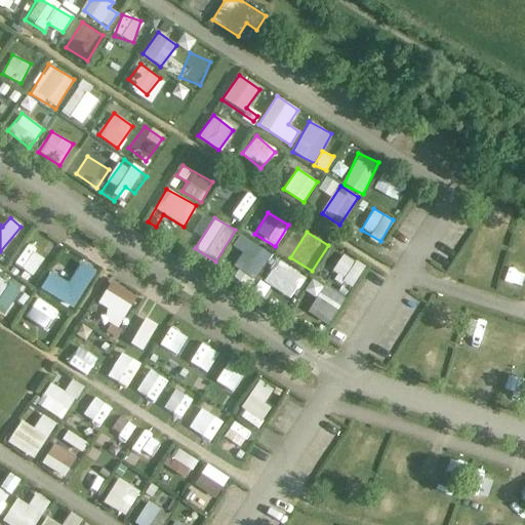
[(231,276),(250,287),(270,253),(239,235),(233,246),(245,252),(231,276)]
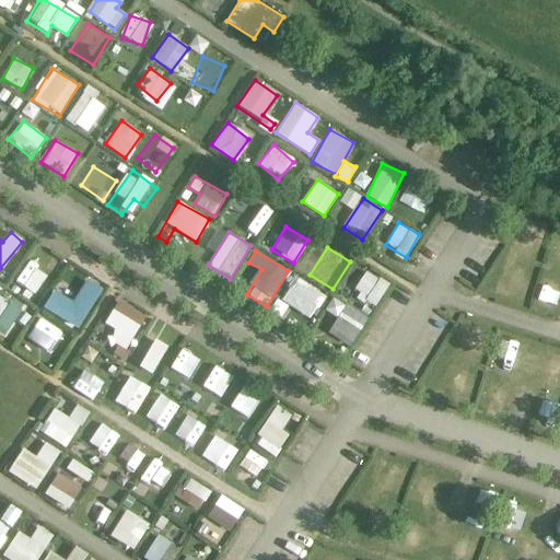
[(14,280),(32,294),(47,276),(30,261),(14,280)]
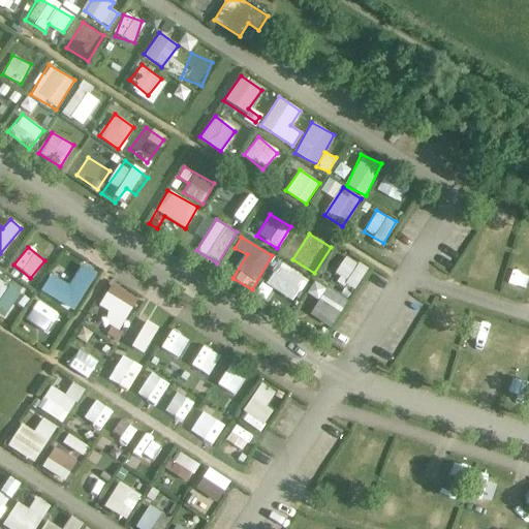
[(333,276),(355,288),(367,269),(344,256),(333,276)]
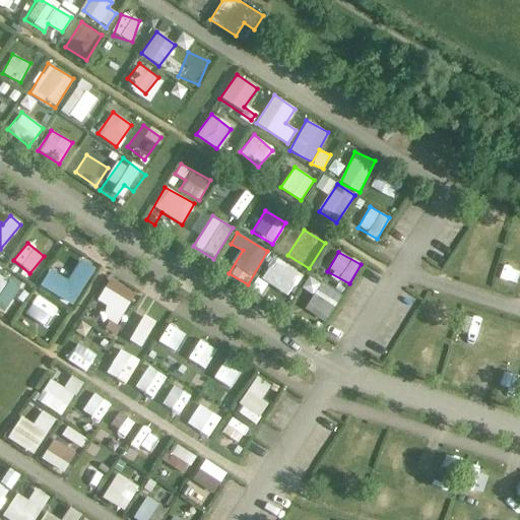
[(260,280),(290,295),(302,272),(271,258),(260,280)]
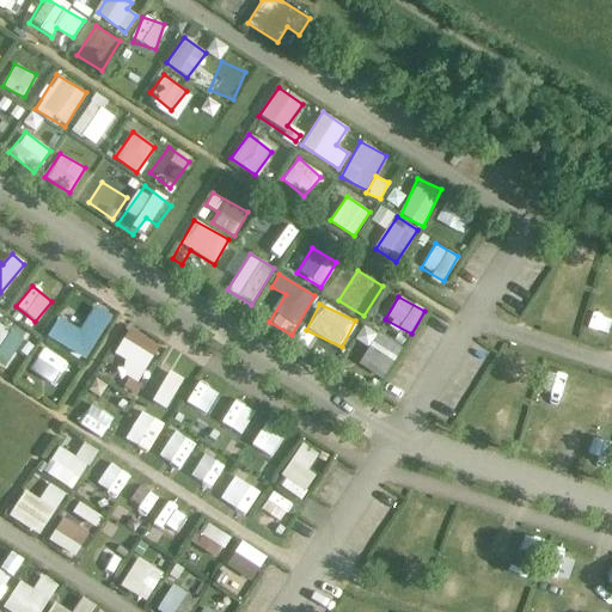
[(93,305),(80,328),(57,316),(47,337),(86,359),(110,314),(93,305)]
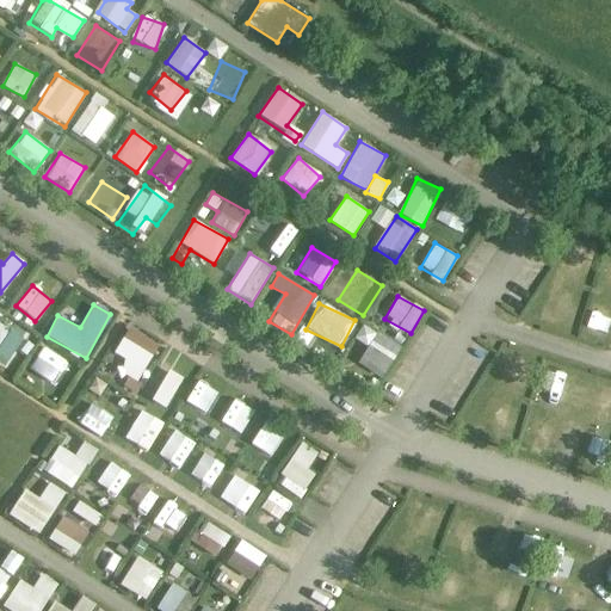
[(0,322),(0,343),(14,353),(29,333),(5,316),(0,322)]
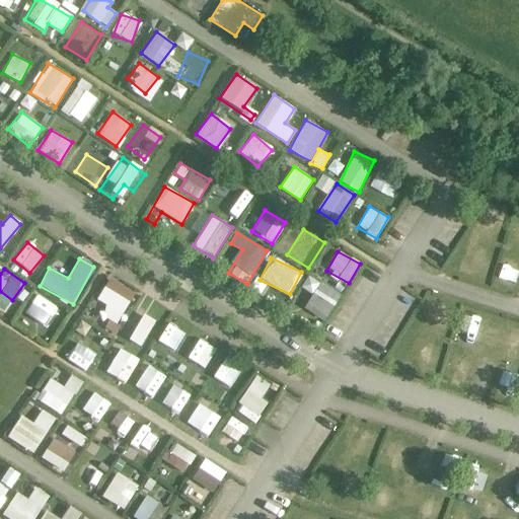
[(308,276),(301,288),(314,296),(308,307),(326,317),(341,294),(308,276)]
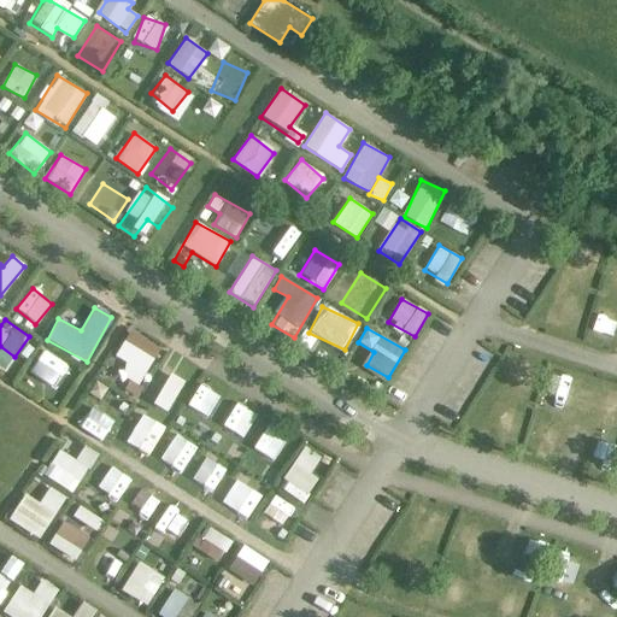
[(113,356),(127,363),(121,372),(140,383),(160,348),(129,329),(113,356)]
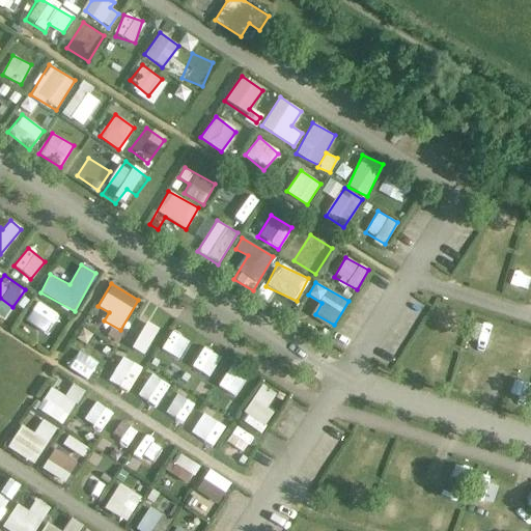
[(37,301),(26,318),(46,332),(58,314),(37,301)]
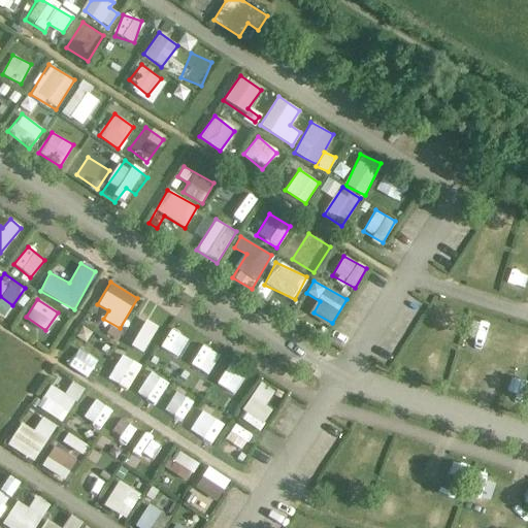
[(125,339),(145,350),(158,324),(138,314),(125,339)]
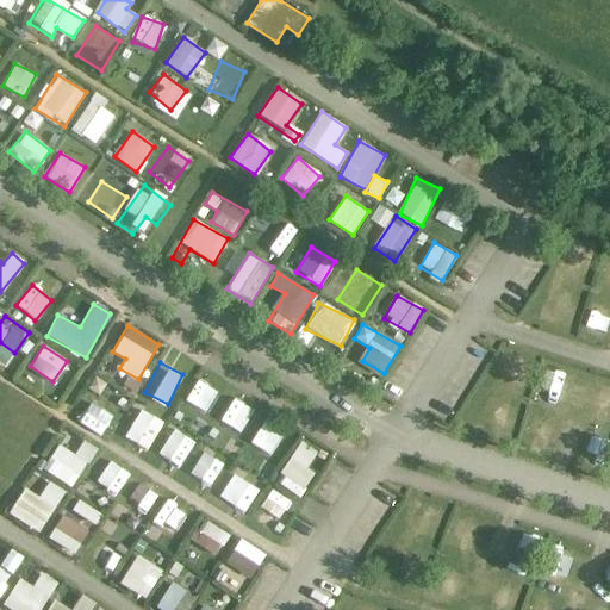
[(225,435),(235,410),(224,405),(215,431),(225,435)]
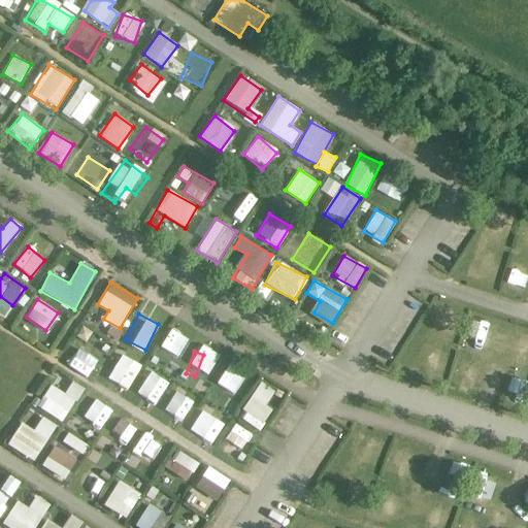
[(121,358),(107,376),(125,389),(137,370),(121,358)]
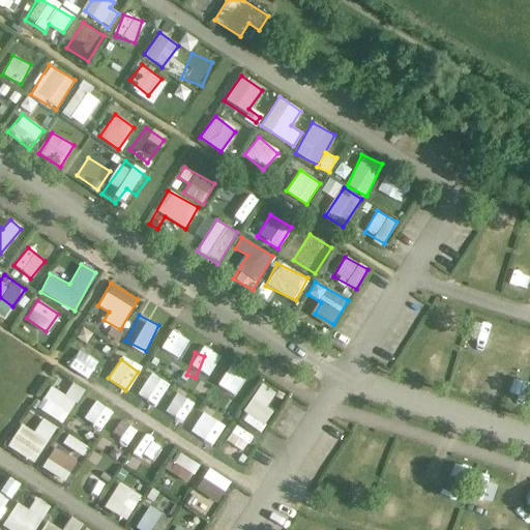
[(217,385),(235,396),(246,379),(228,367),(217,385)]
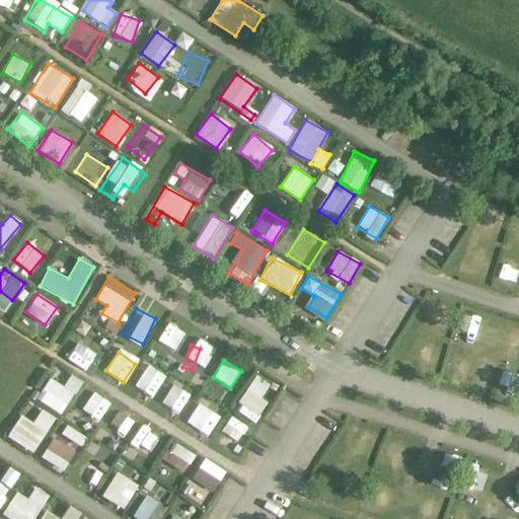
[(63,386),(49,377),(35,398),(61,415),(82,381),(70,374),(63,386)]
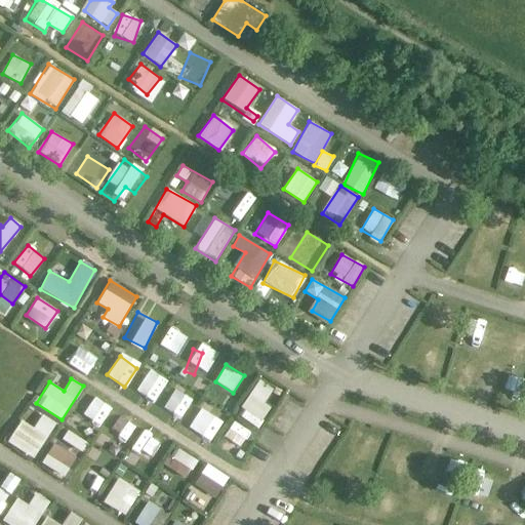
[(257,428),(272,407),(264,402),(273,389),(259,379),(236,413),(257,428)]
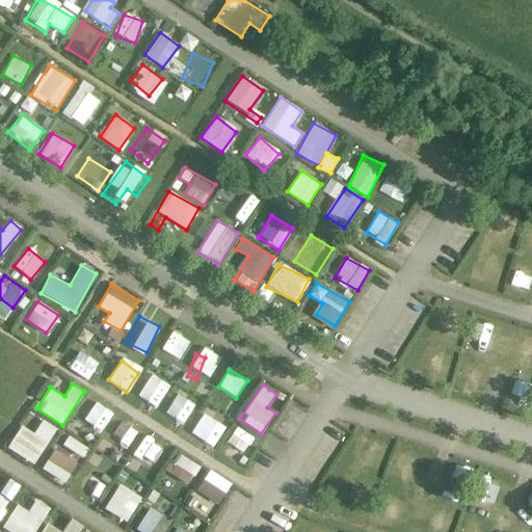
[(197,427),(215,440),(228,422),(211,409),(197,427)]
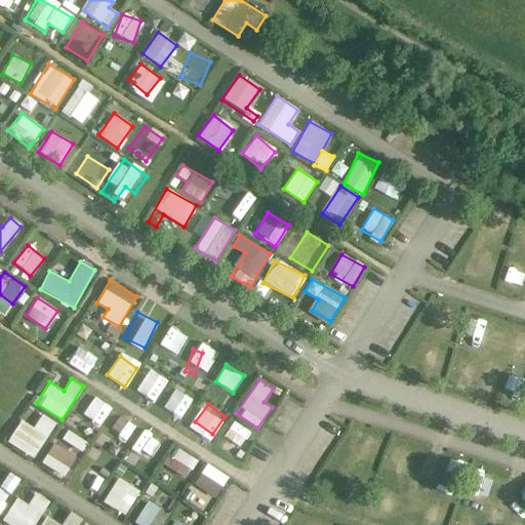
[(6,441),(34,458),(56,423),(41,414),(33,428),(21,419),(6,441)]
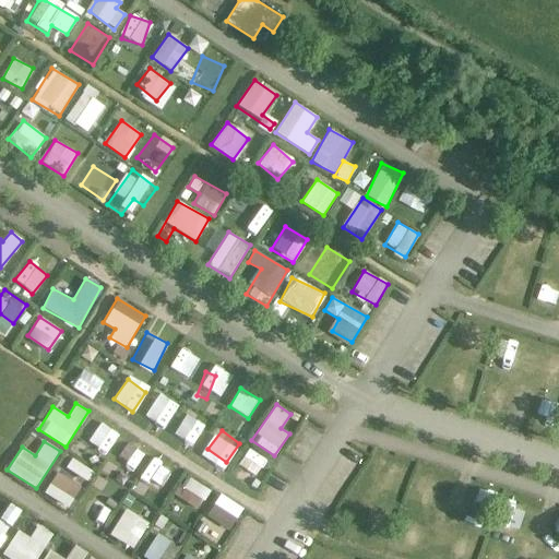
[(121,470),(129,475),(146,452),(138,447),(121,470)]
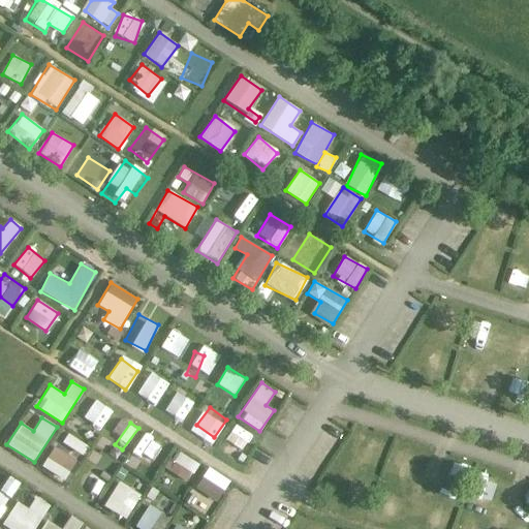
[(68,434),(62,442),(81,455),(86,446),(68,434)]
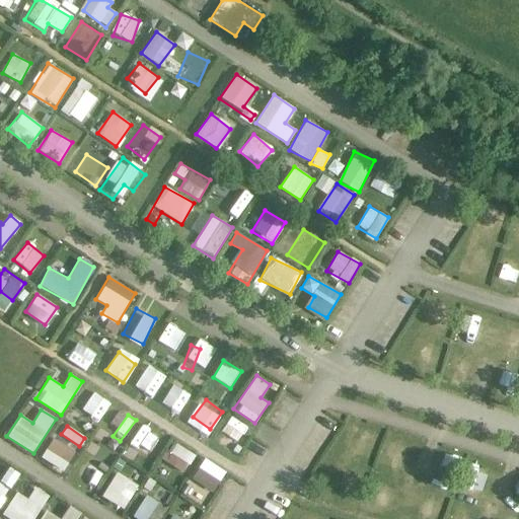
[(140,430),(129,444),(144,456),(155,441),(140,430)]
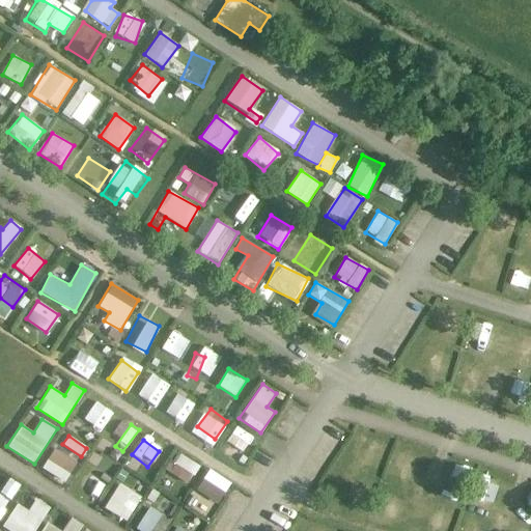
[(64,483),(79,464),(55,448),(40,468),(64,483)]
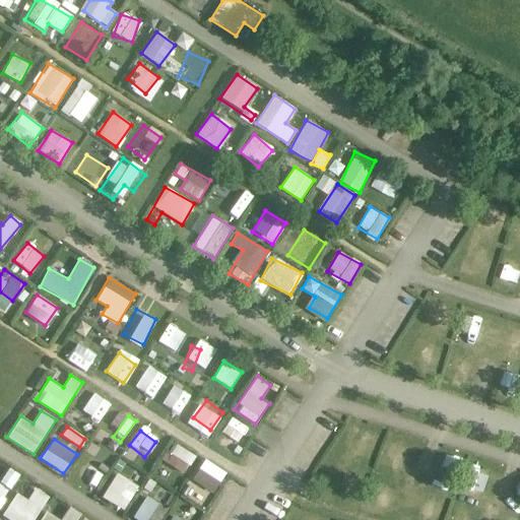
[(160,459),(182,474),(195,457),(174,442),(160,459)]
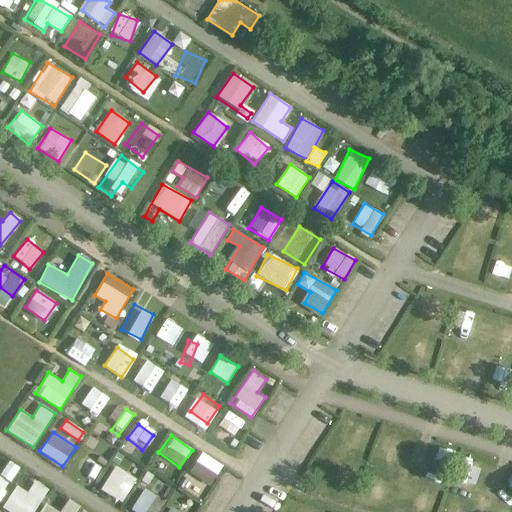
[(202,452),(188,471),(208,486),(223,467),(202,452)]
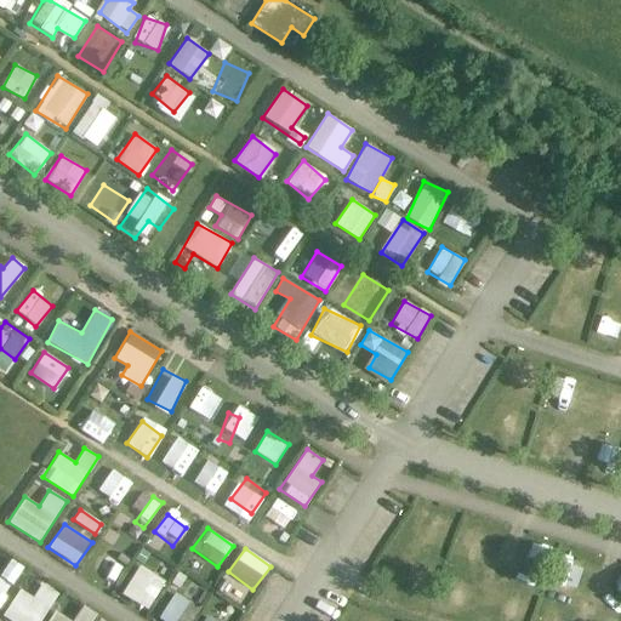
[(573,554),(567,574),(586,581),(592,562),(573,554)]
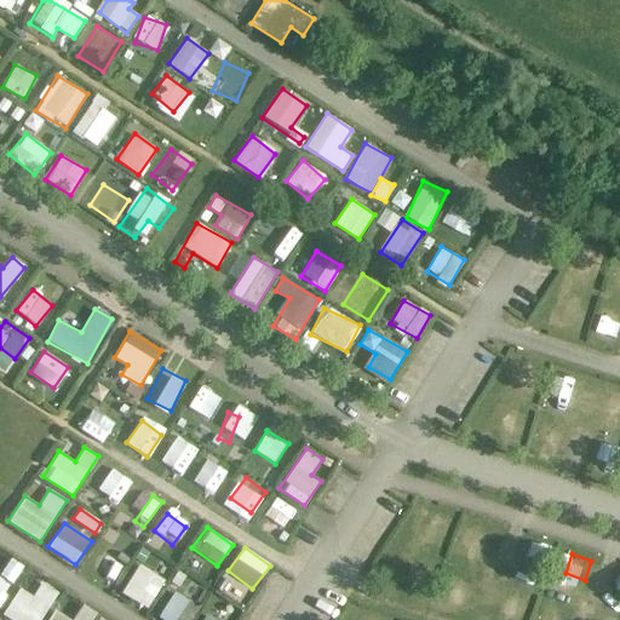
[(0,572),(0,574),(13,583),(23,567),(10,558),(0,572)]
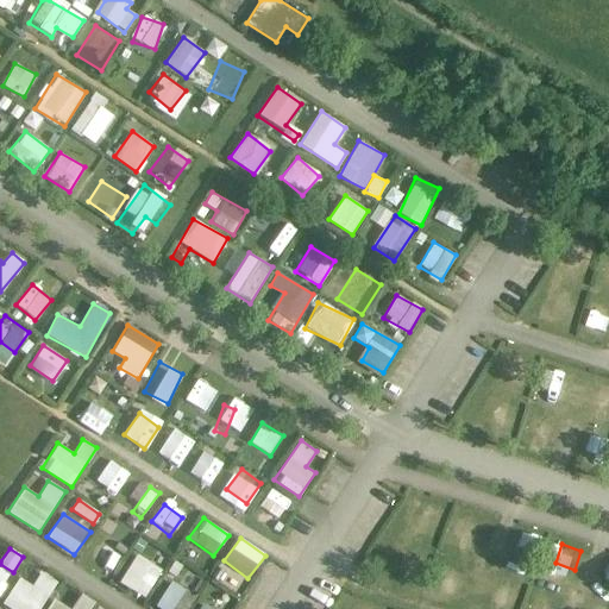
[(136,554),(118,582),(144,598),(162,571),(136,554)]
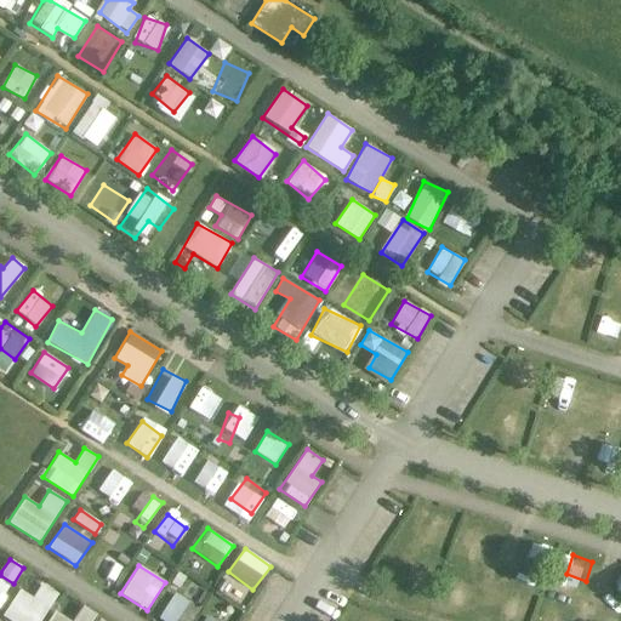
[(0,590),(7,594),(12,584),(0,576),(0,590)]
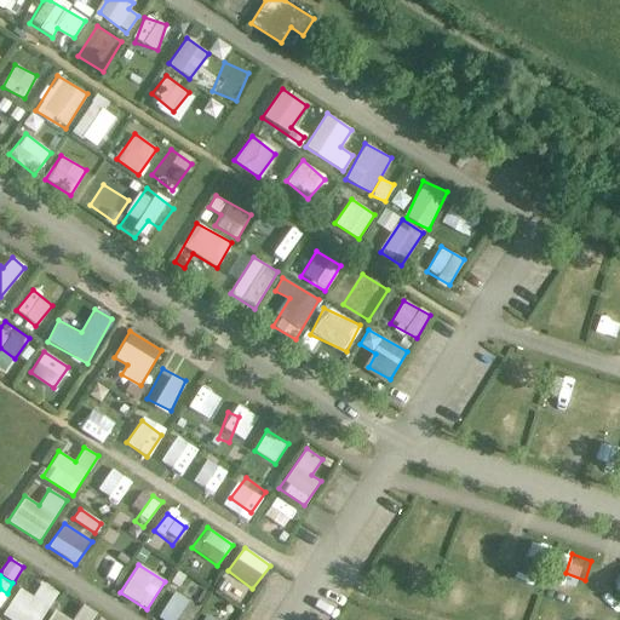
[(40,581),(33,595),(19,587),(3,615),(9,619),(40,619),(58,591),(40,581)]
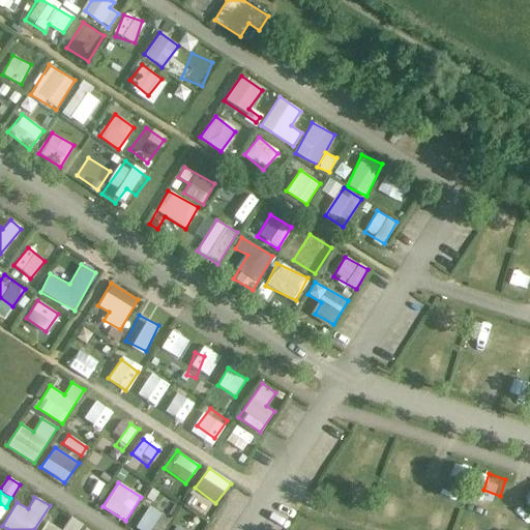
[(139,529),(163,529),(170,521),(150,505),(134,526),(139,529)]
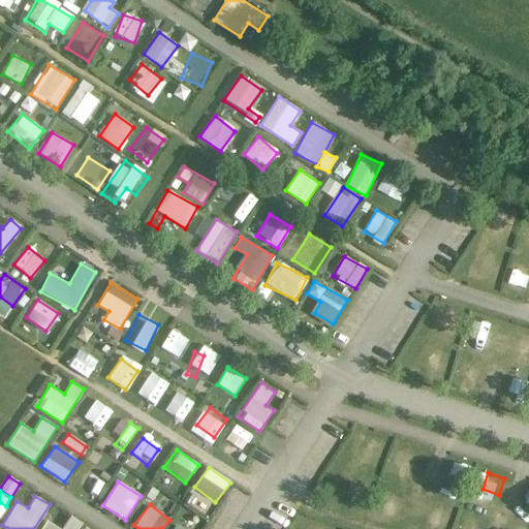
[(41,528),(79,528),(84,524),(71,515),(60,528),(59,528),(48,521),(41,528)]
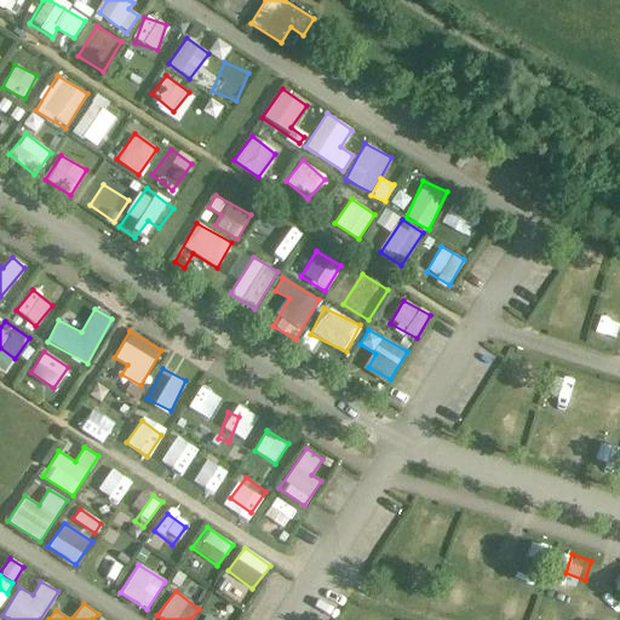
[(547,604),(541,619),(561,619),(566,610),(547,604)]
